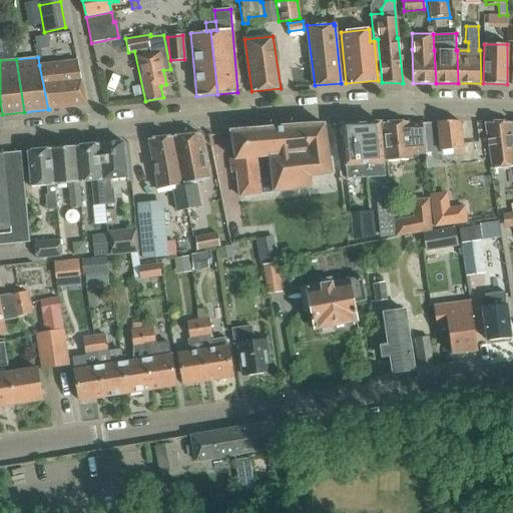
[(78,60),(39,65),(48,109),(87,104),(78,60)]
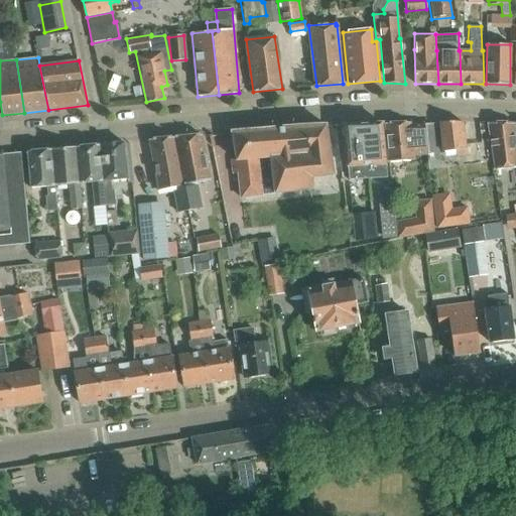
[(128,97),(137,96),(135,78),(126,79),(128,97)]
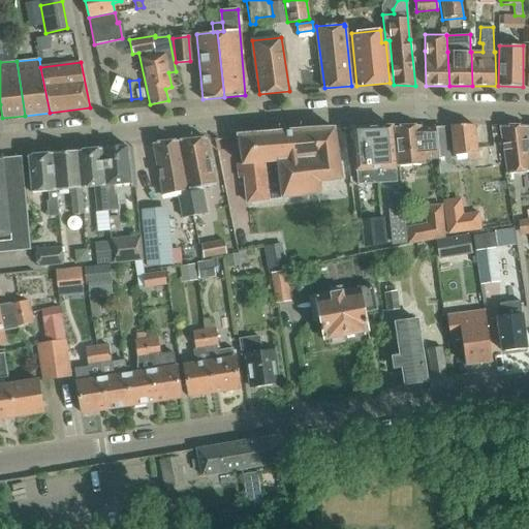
[(424,160),(438,158),(435,127),(434,127),(434,125),(419,126),(394,127),(397,167),(425,165),(424,160)]
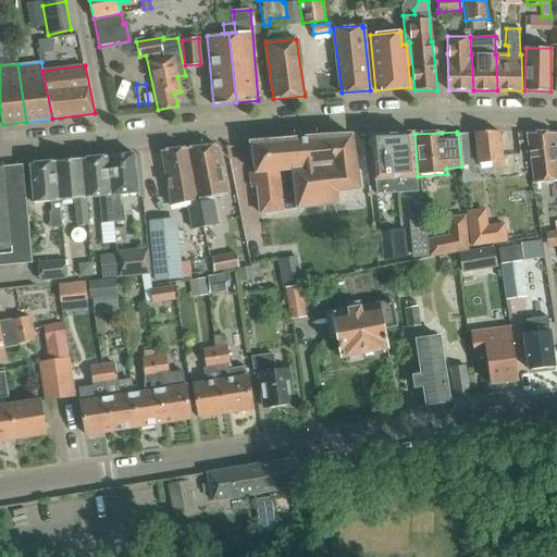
[(503,166),(499,133),(473,133),(477,164),(492,162),(492,169),(503,166)]
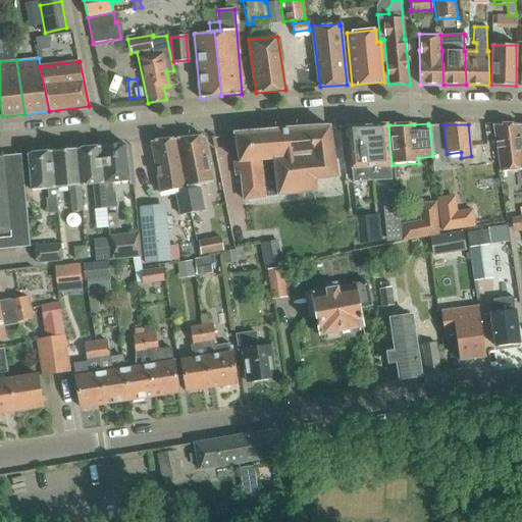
[(521,168),(521,144),(519,124),(492,124),(500,171),(521,168)]
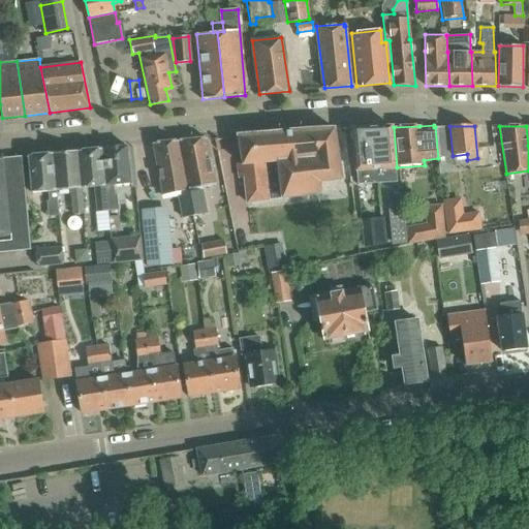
[(355,184),(369,184),(376,183),(376,172),(374,172),(371,150),(378,149),(375,127),(350,128),(355,184)]
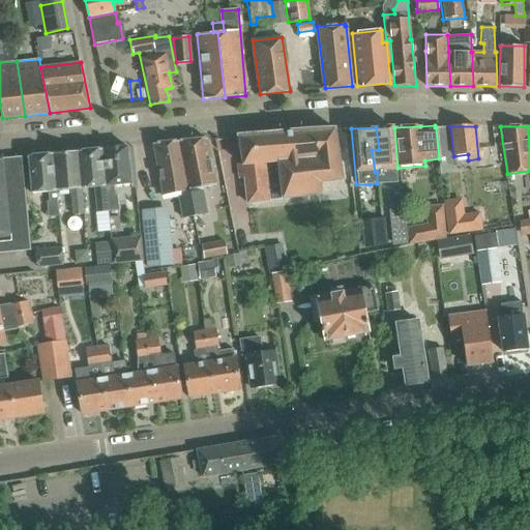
[(392,127),(376,127),(379,149),(372,150),(375,172),(377,172),(377,183),(385,183),(395,182),(395,171),(392,127)]
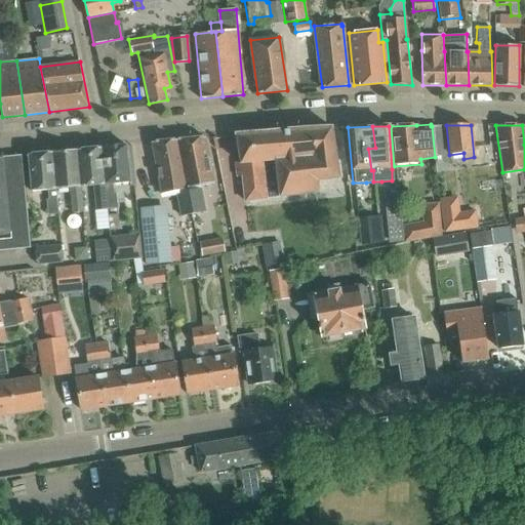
[(432,126),(435,157),(436,172),(447,170),(443,126),(432,126)]
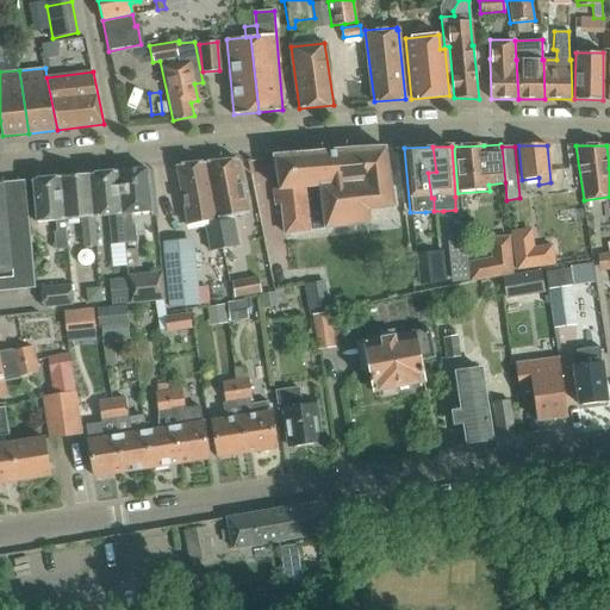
[(280,204),(285,234),(369,223),(368,210),(392,207),(385,148),(273,156),(278,188),(272,188),(274,205),(280,204)]
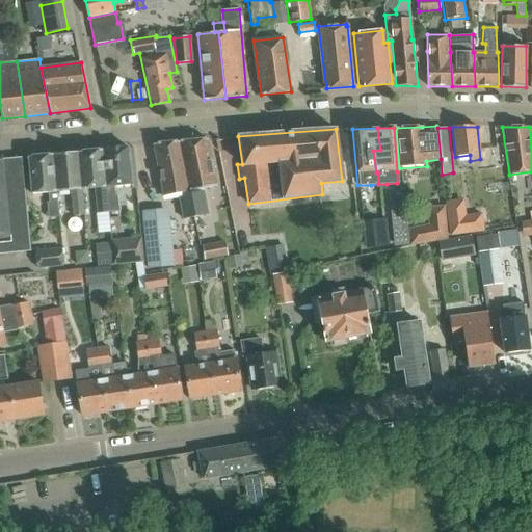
[(217,185),(208,139),(179,141),(189,191),(197,189),(203,189),(203,188),(217,185)]
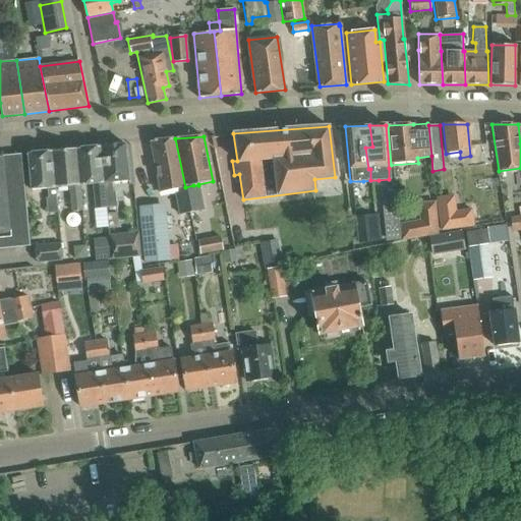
[(204,210),(198,185),(193,185),(185,187),(175,138),(151,141),(161,191),(176,188),(181,214),(204,210)]
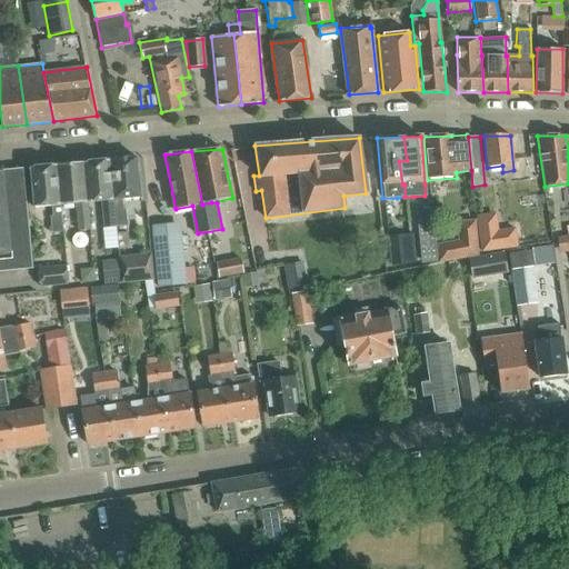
[(109,160),(116,228),(128,227),(127,210),(125,210),(123,199),(141,198),(137,158),(109,160)]
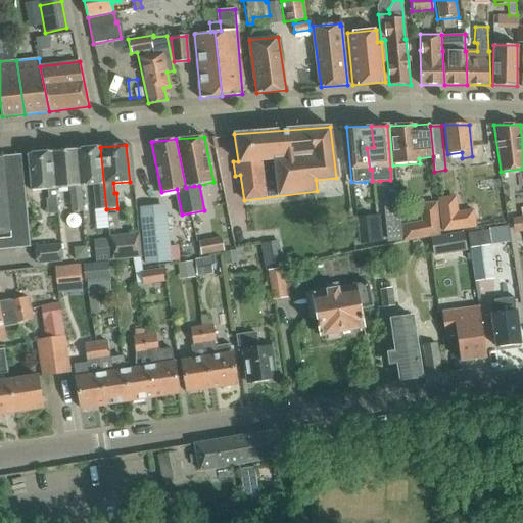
[(97,210),(106,209),(100,147),(76,149),(80,186),(96,185),(97,194),(95,194),(97,210)]
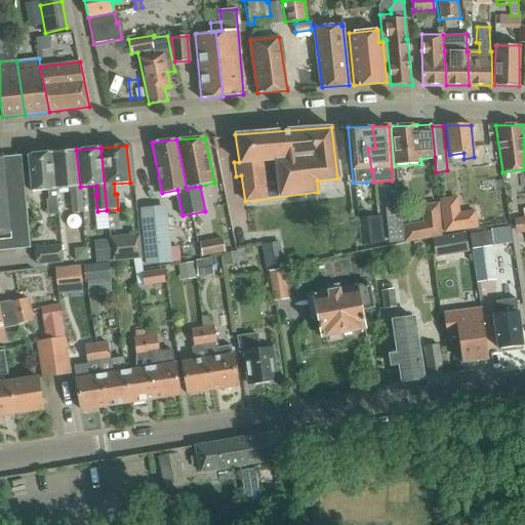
[(76,150),(51,152),(55,190),(71,188),(72,198),(71,198),(72,213),(82,212),(80,187),(76,150)]
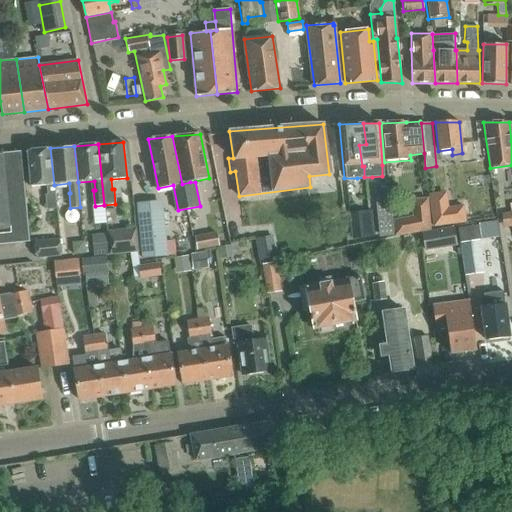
[(57,209),(54,185),(50,148),(26,151),(29,187),(45,186),(46,195),(45,195),(47,210),(57,209)]
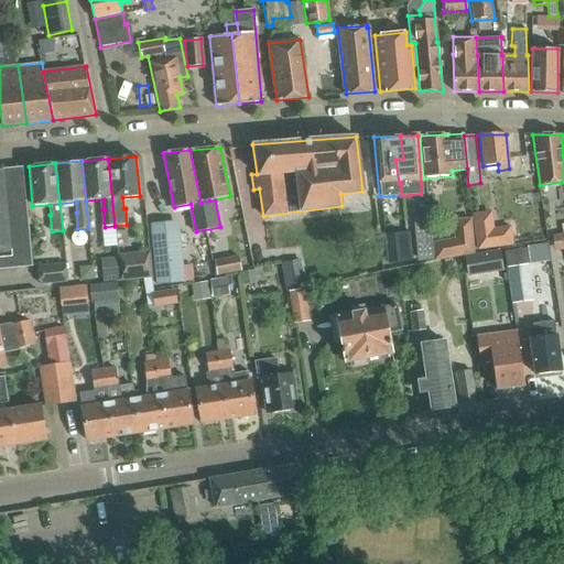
[(22,166),(0,169),(0,269),(32,267),(22,166)]
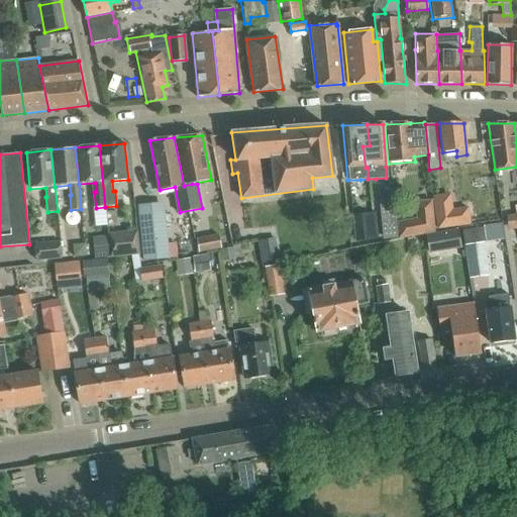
[(396,221),(397,234),(397,238),(434,232),(431,199),(414,200),(415,218),(396,221)]
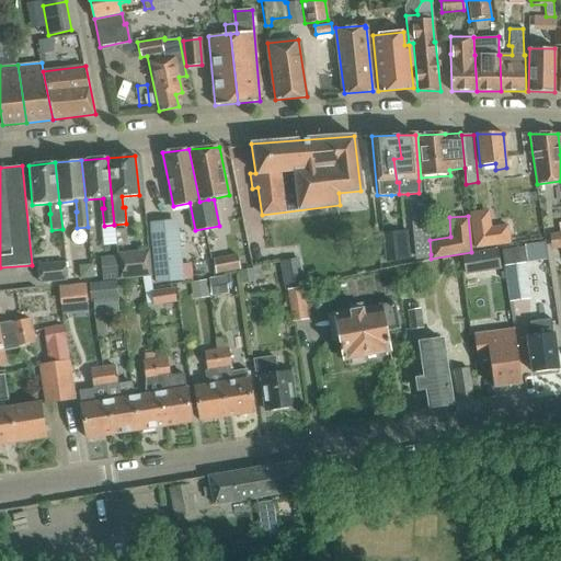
[(407,237),(404,237),(402,222),(381,226),(385,262),(410,259),(407,237)]
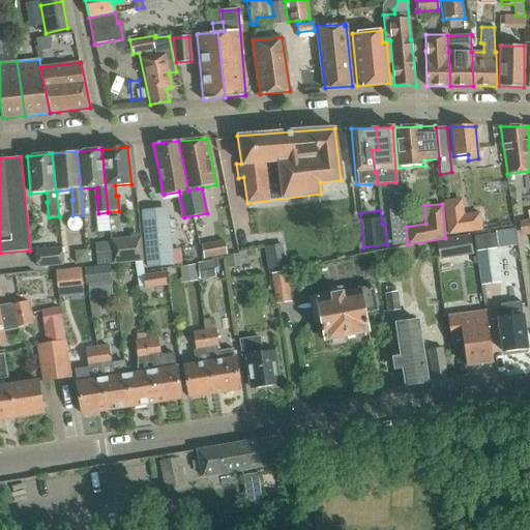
[(147,266),(172,264),(180,263),(179,247),(171,248),(168,218),(143,221),(147,266)]
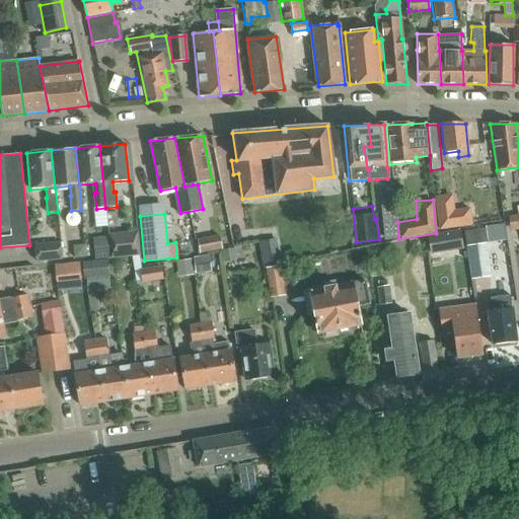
[(398,235),(397,222),(396,214),(380,216),(382,237),(398,235)]
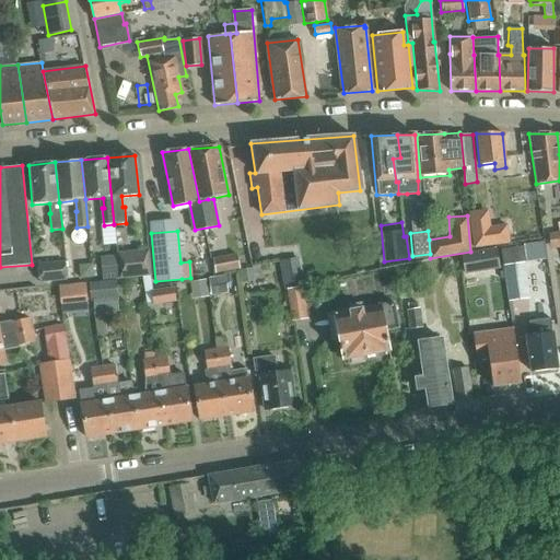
[(550,249),(559,246),(559,232),(547,235),(550,249)]
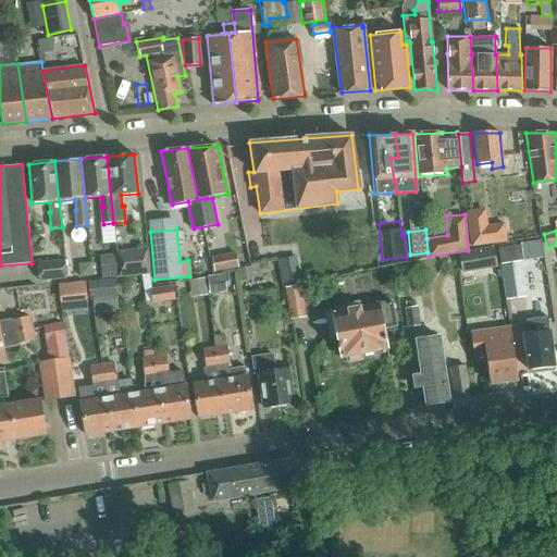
[(115,255),(118,277),(150,274),(148,247),(123,249),(115,250),(114,250),(115,255)]
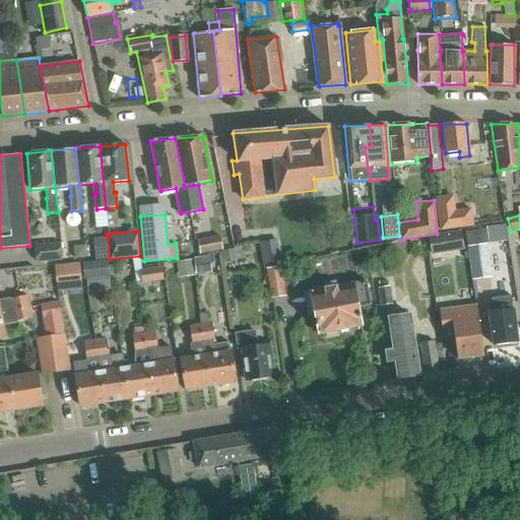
[(444,234),(428,237),(431,253),(446,250),(444,234)]
